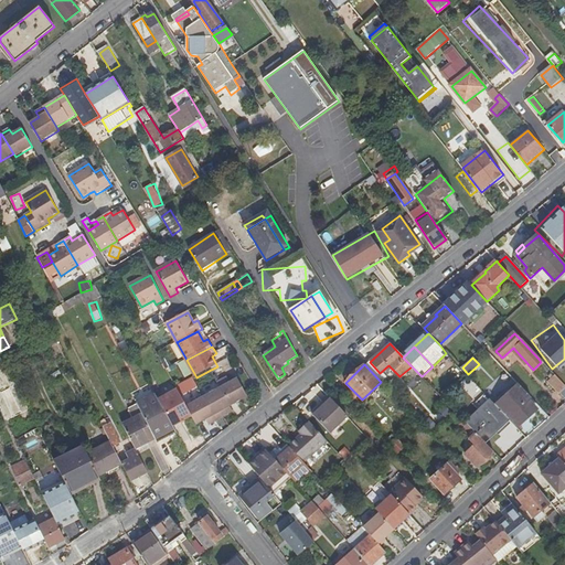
[(560,394),(564,387),(564,385),(555,375),(547,382),(560,394)]
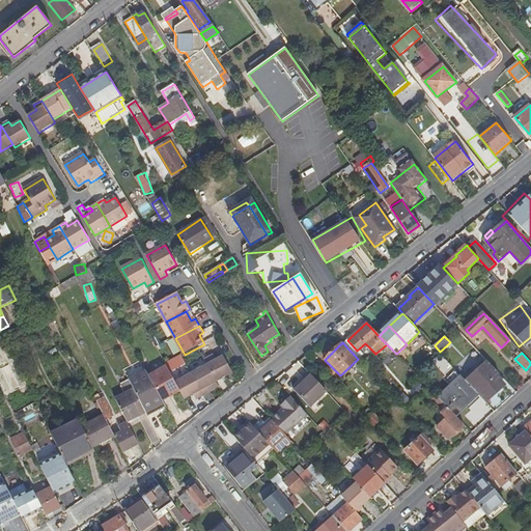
[(207,365),(216,382),(232,372),(224,357),(217,361),(214,356),(204,360),(207,365)]
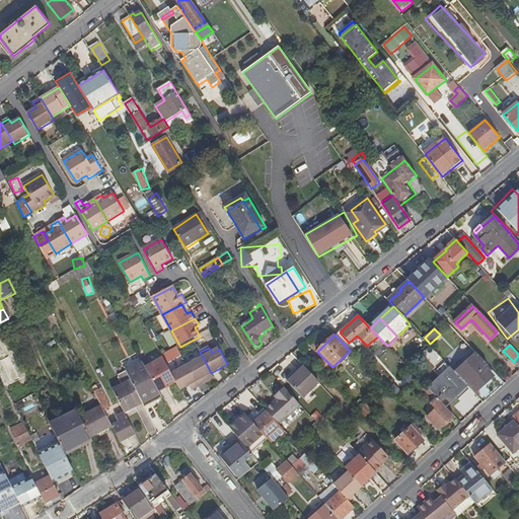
[(455,372),(467,385),(468,384),(476,392),(494,377),(486,368),(489,366),(476,353),(468,360),(455,372)]
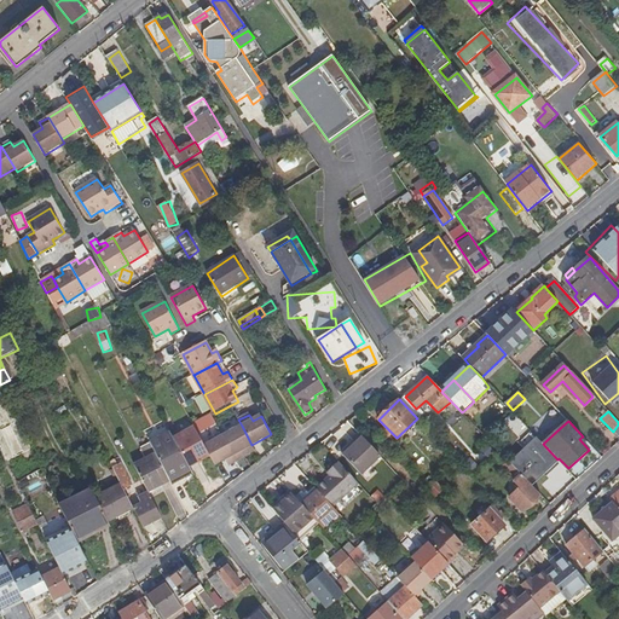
[(242,426),(223,437),(237,461),(244,456),(242,451),(252,445),(242,426)]
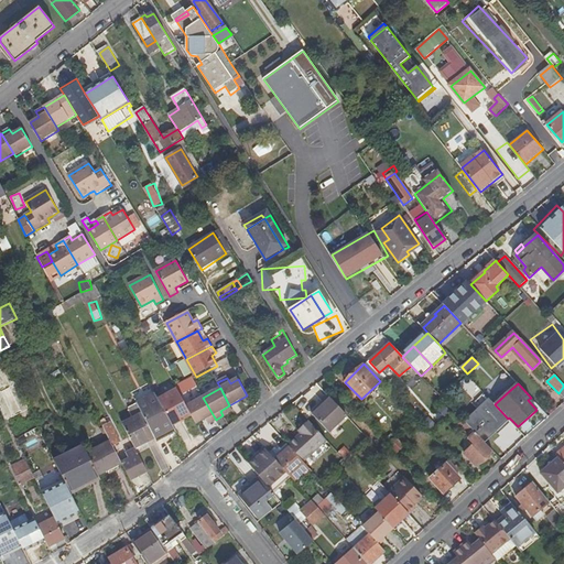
[(492,402),(495,404),(509,391),(507,388),(492,402)]
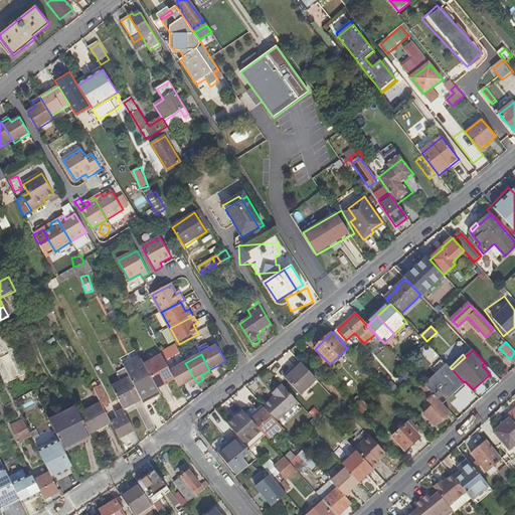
[(161,355),(145,364),(157,388),(175,379),(170,371),(161,355)]
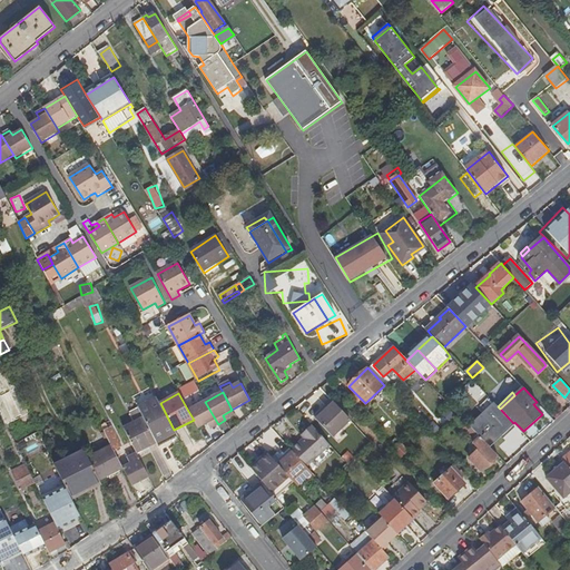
[(139,408),(144,418),(156,442),(157,443),(176,433),(174,430),(160,403),(157,399),(139,408)]
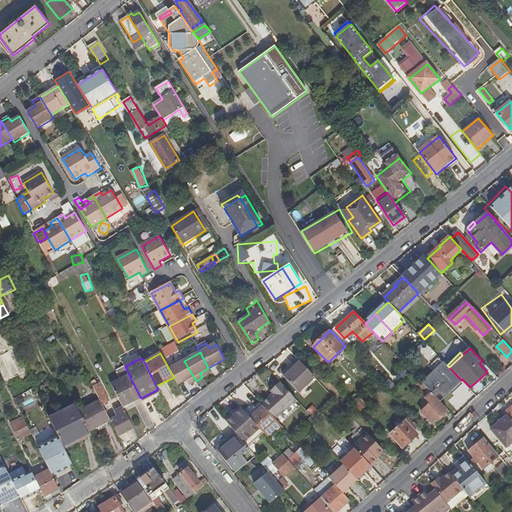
[(196,381),(184,361),(169,369),(174,377),(178,385),(187,380),(189,384),(196,381)]
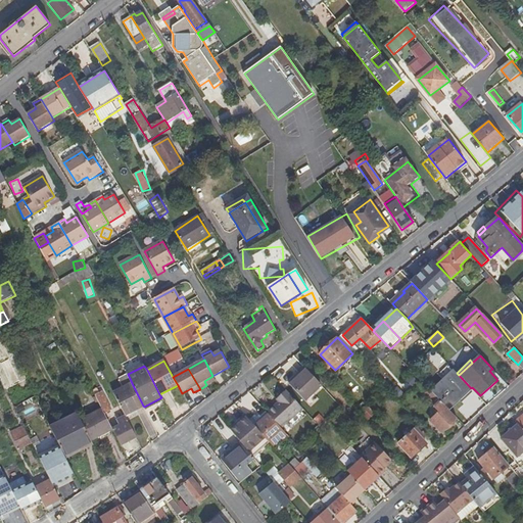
[(322,385),(306,369),(290,384),(305,401),(314,393),(322,385)]
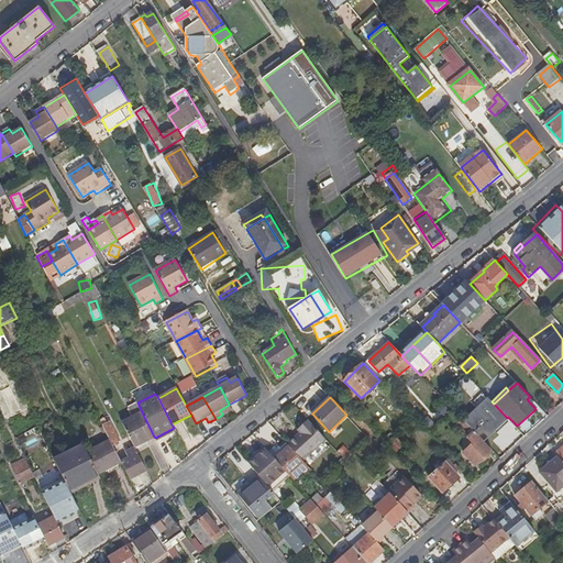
[(508,419),(507,418),(494,404),(492,401),(489,399),(464,421),(465,422),(471,428),(474,431),(484,441),(508,419)]
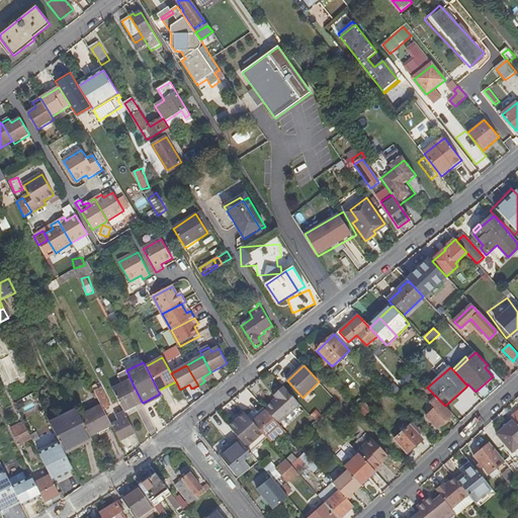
[(131,379),(126,370),(119,374),(123,383),(131,379)]
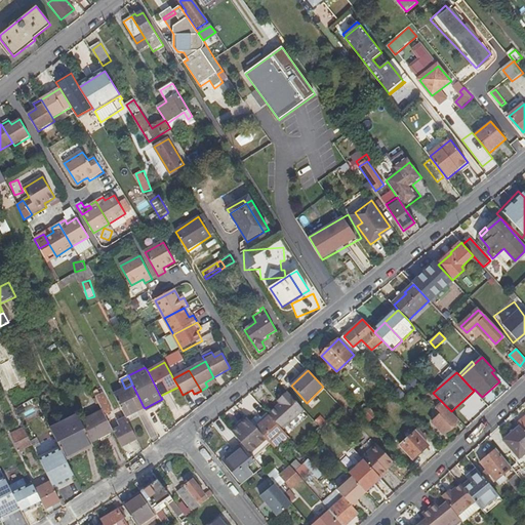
[(125,389),(114,395),(125,416),(144,407),(132,385),(125,389)]
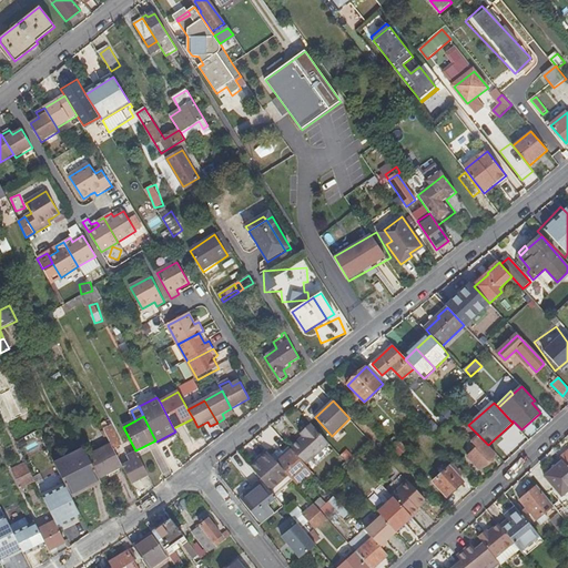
[(328,444),(311,424),(300,434),(302,437),(290,448),(291,449),(305,465),(310,460),(328,444)]
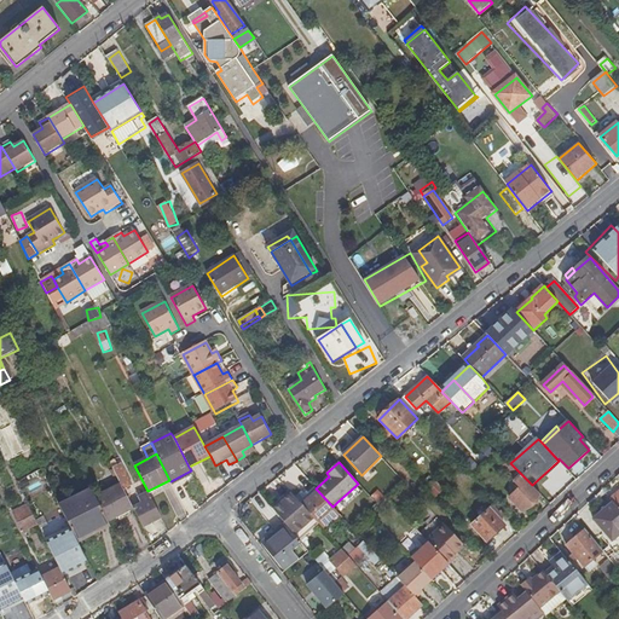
[(121,463),(111,467),(121,484),(123,489),(132,484),(121,463)]
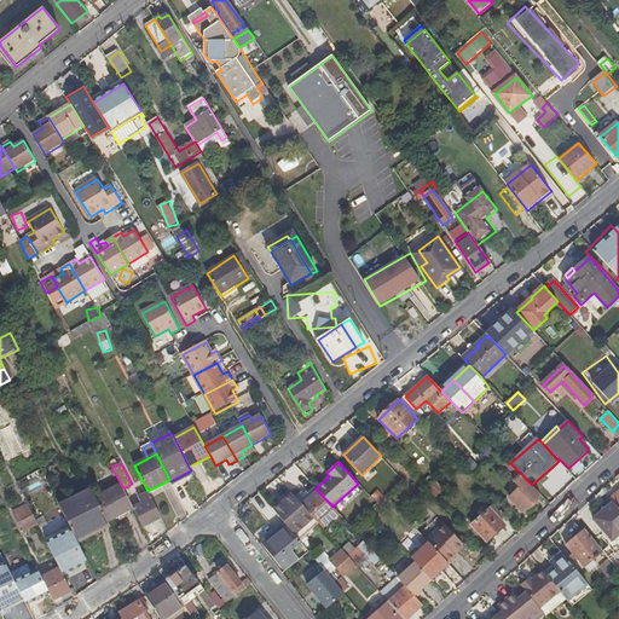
[(518,470),(512,464),(507,469),(513,475),(518,470)]
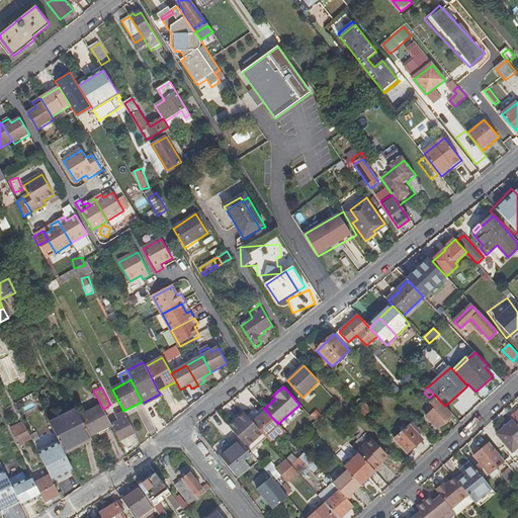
[(311,390),(303,398),(308,404),(317,396),(311,390)]
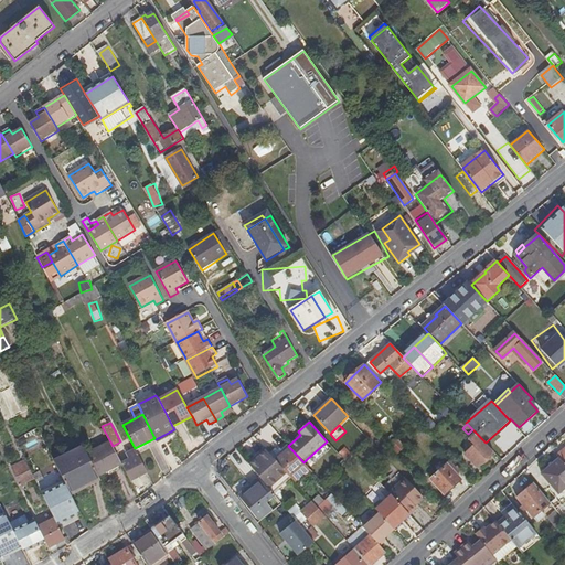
[(29,428),(16,438),(28,455),(41,445),(29,428)]
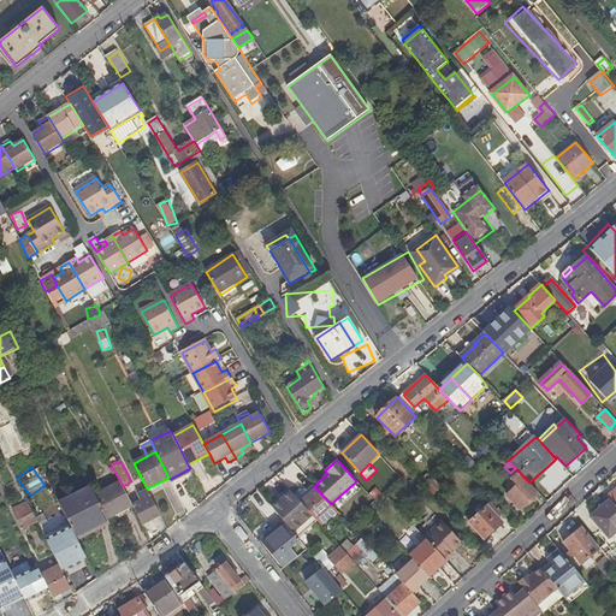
[(529,483),(519,472),(511,479),(517,486),(508,496),(521,509),(538,492),(529,483)]
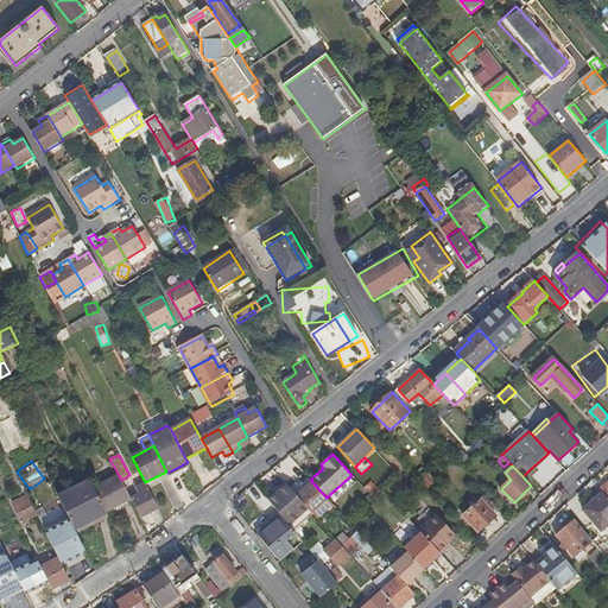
[(119,475),(111,480),(125,507),(133,502),(131,499),(121,480),(119,475)]
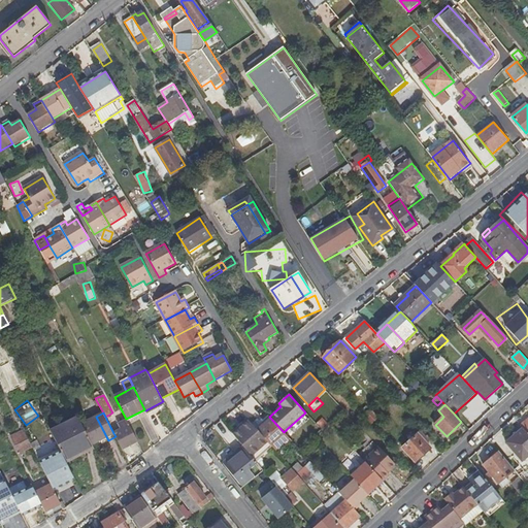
[(257,419),(251,424),(267,441),(271,447),(273,448),(287,436),(277,426),(270,419),(270,418),(269,417),(268,415),(260,422),(257,419)]
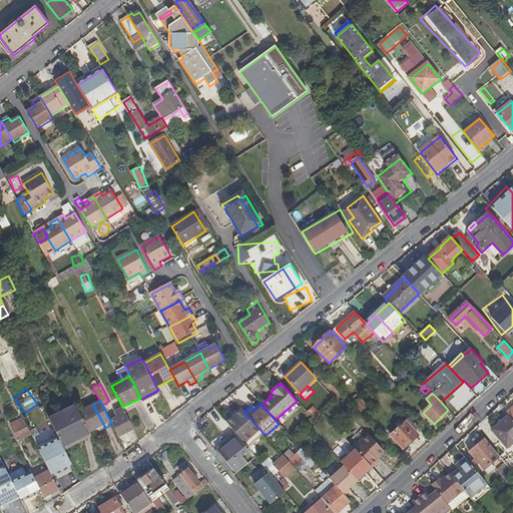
[(88,412),(98,431),(105,428),(93,405),(90,406),(92,410),(88,412)]
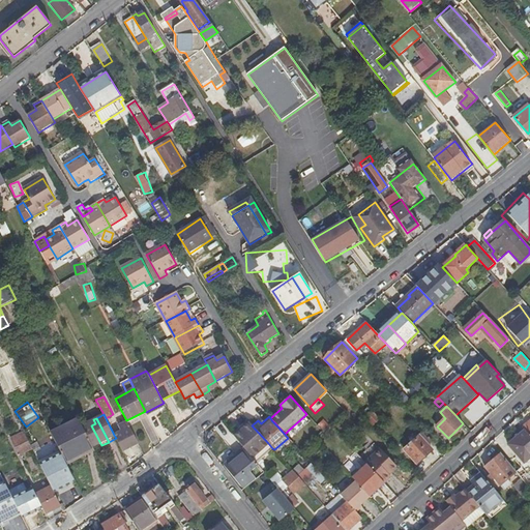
[(92,448),(82,428),(78,419),(72,422),(87,450),(92,448)]
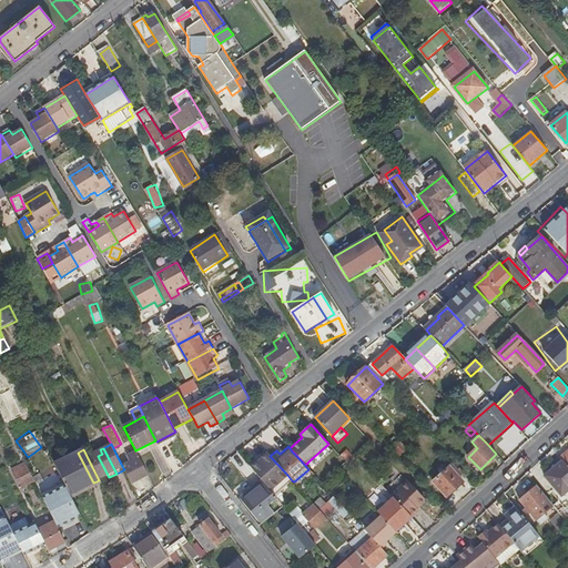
[(148,474),(137,452),(128,456),(130,462),(122,466),(124,469),(131,483),(148,474)]
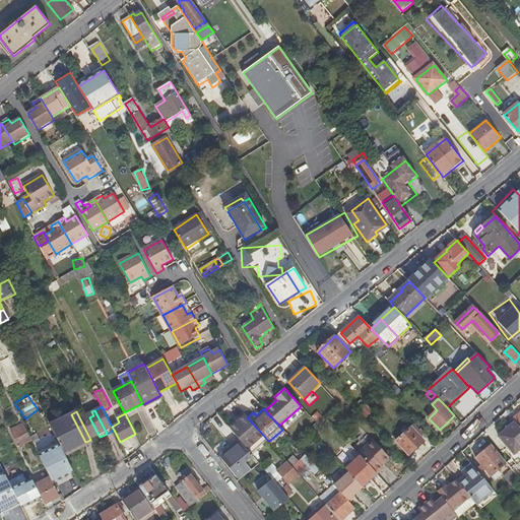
[(64,453),(85,442),(71,414),(50,425),(64,453)]
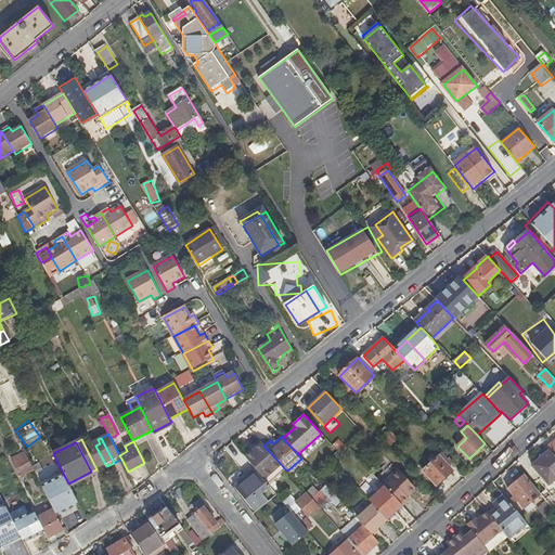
[(281,464),(263,446),(261,442),(253,450),(255,452),(246,460),(256,470),(263,480),(281,464)]
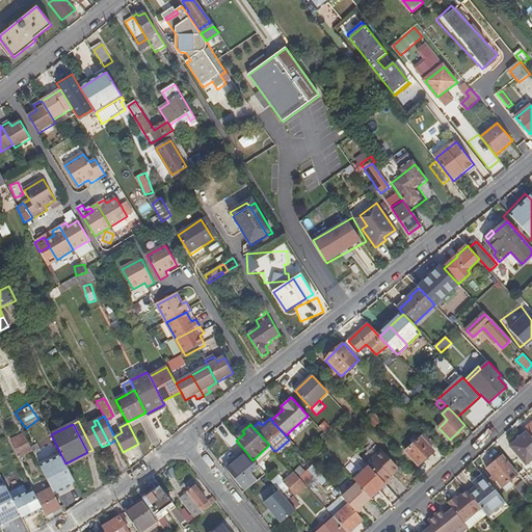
[(85,427),(82,429),(92,450),(94,452),(102,447),(91,427),(86,429),(85,427)]
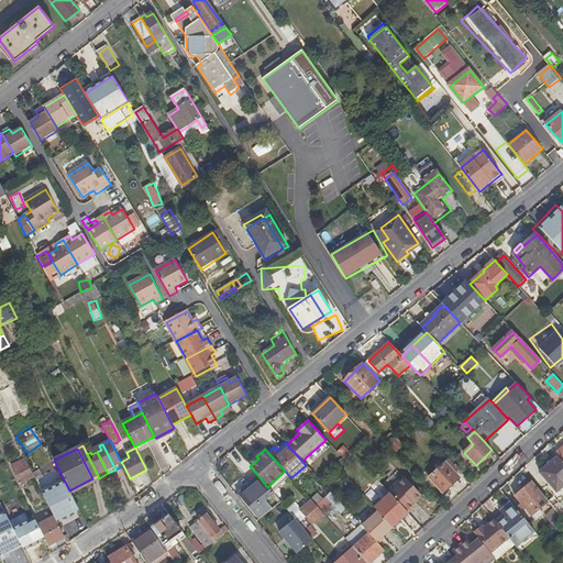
[(556,493),(562,486),(562,464),(555,455),(545,464),(548,466),(540,473),(556,493)]
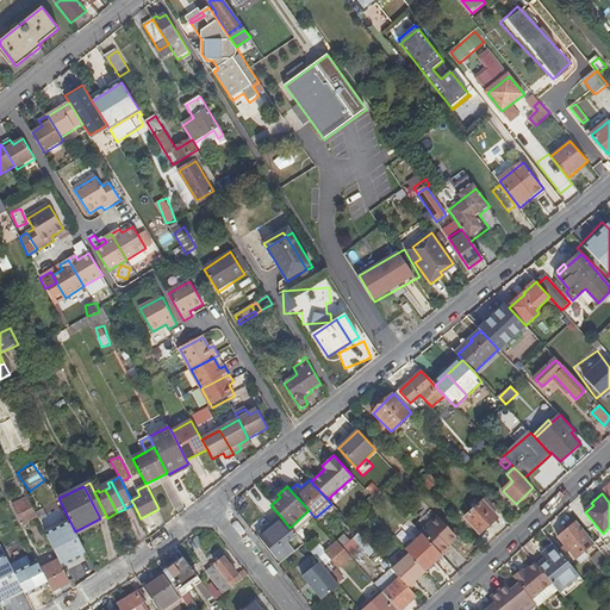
[(22,524),(37,517),(26,496),(12,503),(22,524)]
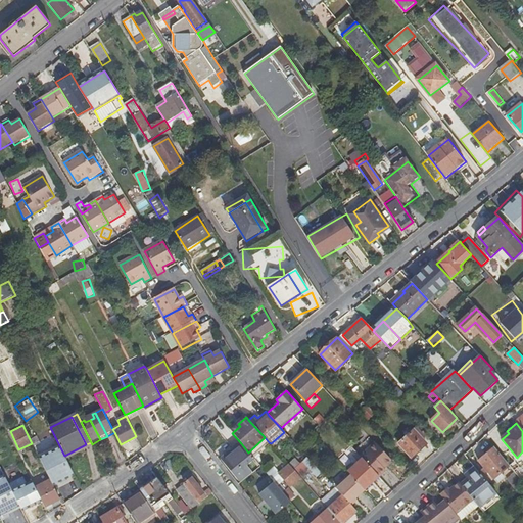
[(411,427),(396,440),(409,455),(423,441),(411,427)]
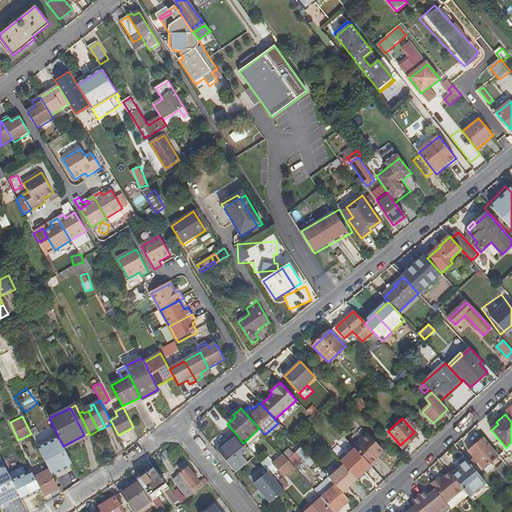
[(259,428),(243,443),(247,447),(263,433),(259,428)]
